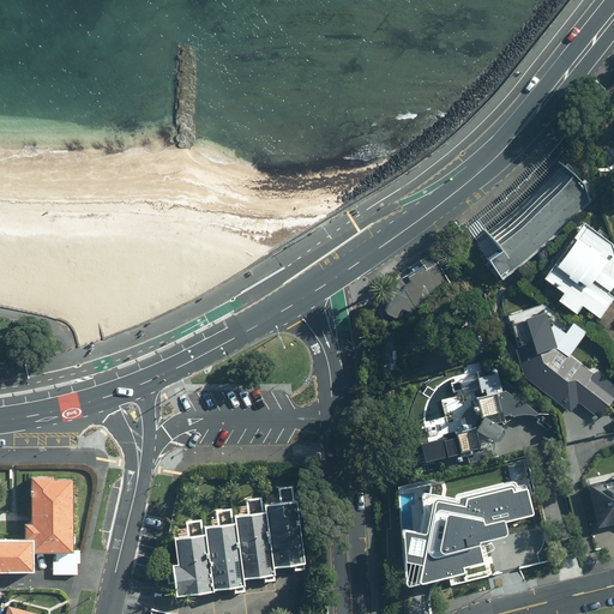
[(512,272),(590,204),(585,186),(575,175),(570,181),(498,246),(488,235),(477,245),(489,258),(487,260),(501,276),(510,269),(512,272)]
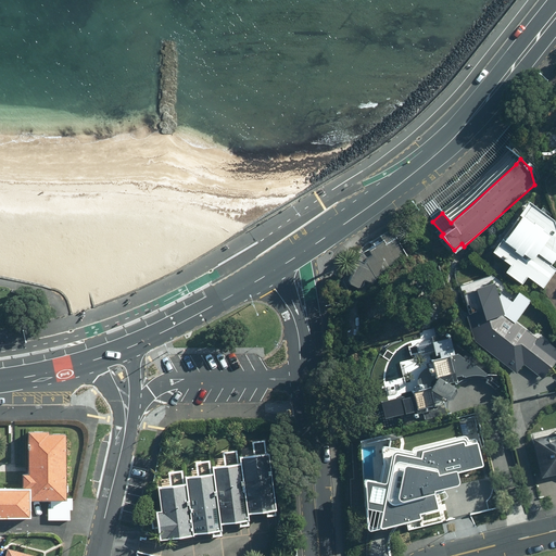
[(493,254),(512,267),(507,274),(521,285),(527,277),(543,289),(555,270),(551,266),(555,257),(555,226),(554,220),(530,203),(493,254)]
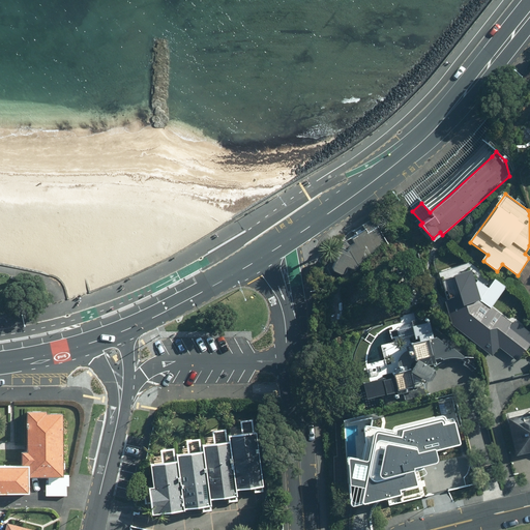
[(391,249),(377,227),(365,233),(364,230),(349,239),(352,244),(352,245),(351,245),(350,246),(349,246),(349,247),(348,248),(348,249),(347,249),(347,251),(347,252),(340,248),(330,270),(345,275),(348,267),(356,272),(391,249)]
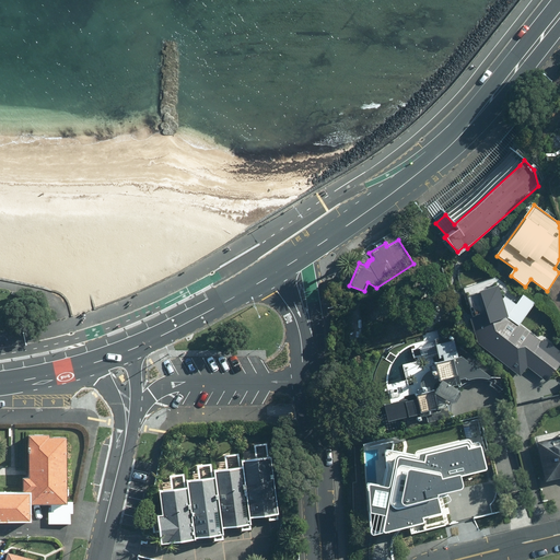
[(559,361),(559,347),(545,336),(543,339),(509,314),(497,278),(471,286),(464,299),(478,343),(521,376),(528,365),(547,380),(559,361)]
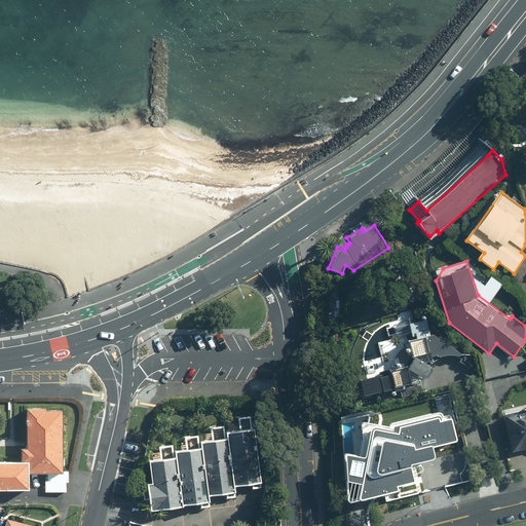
[(366,396),(417,383),(423,380),(431,370),(425,364),(429,358),(462,357),(429,335),(426,321),(387,330),(390,340),(379,342),(383,359),(358,365),(366,396)]
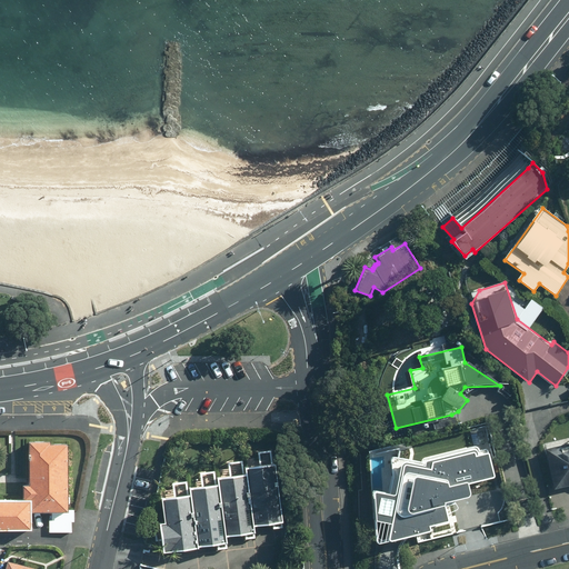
[(568,443),(543,450),(545,455),(553,489),(568,485),(568,443)]
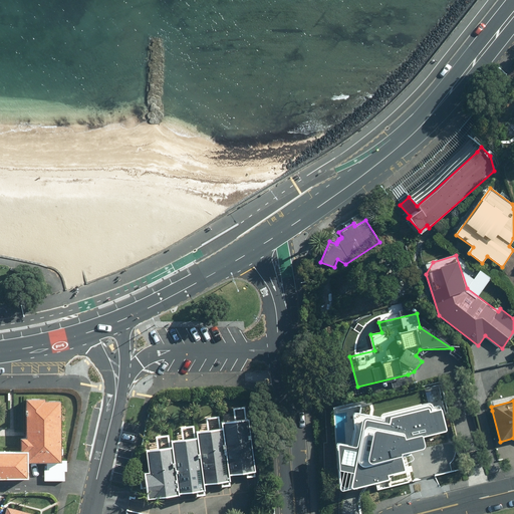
[(0,478),(29,479),(30,463),(45,464),(45,482),(65,482),(65,473),(68,473),(68,462),(64,462),(65,403),(29,402),(28,438),(24,438),(23,455),(0,454),(0,478)]
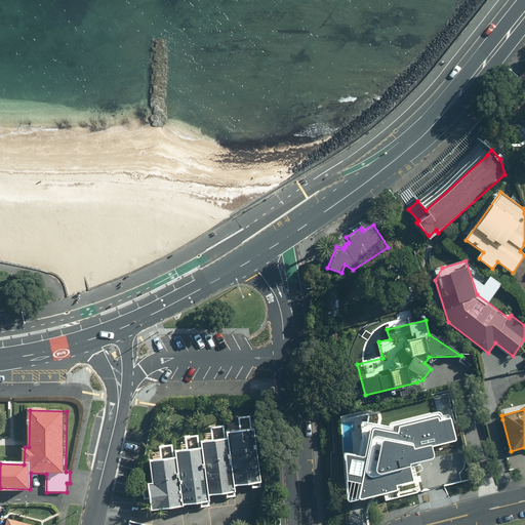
[(359,481),(355,497),(398,486),(397,482),(412,477),(406,451),(455,436),(451,413),(439,416),(437,413),(392,422),(391,426),(364,419),(361,420),(362,437),(361,448),(339,444),(345,478),(359,481)]
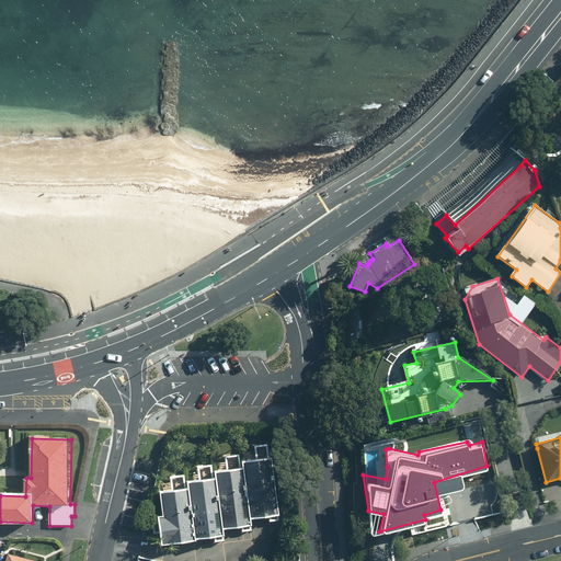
[(258,445),(259,462),(241,464),(240,455),(228,456),(230,472),(217,473),(216,465),(199,467),(201,482),(190,484),(190,489),(184,490),(182,476),(168,477),(170,491),(163,492),(167,518),(161,518),(163,542),(169,541),(170,547),(197,544),(196,540),(198,540),(215,538),(215,541),(224,540),(224,538),(222,529),(243,527),(243,531),(252,530),(251,526),(250,518),(270,516),(271,521),(279,519),(278,515),(271,444),(258,445)]
